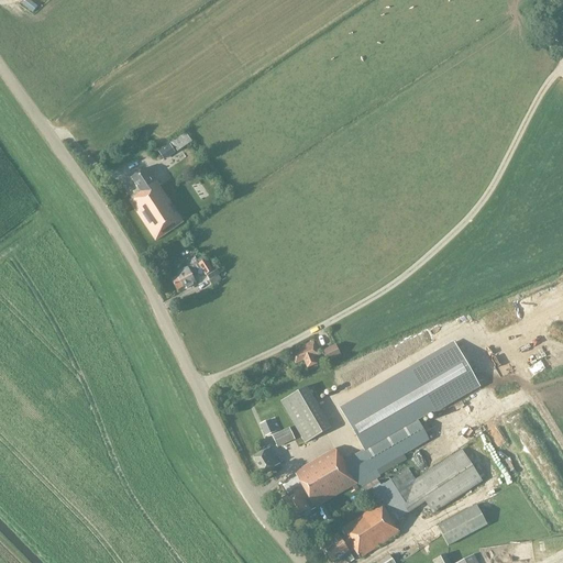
[(25,0),(22,4),(33,12),(37,7),(28,0),(25,0)]
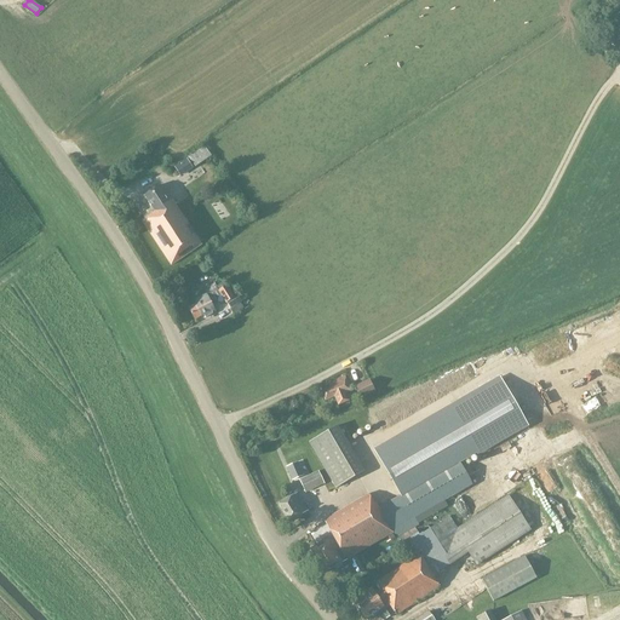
[(205,147),(174,166),(179,173),(193,165),(195,167),(212,158),(205,147)]
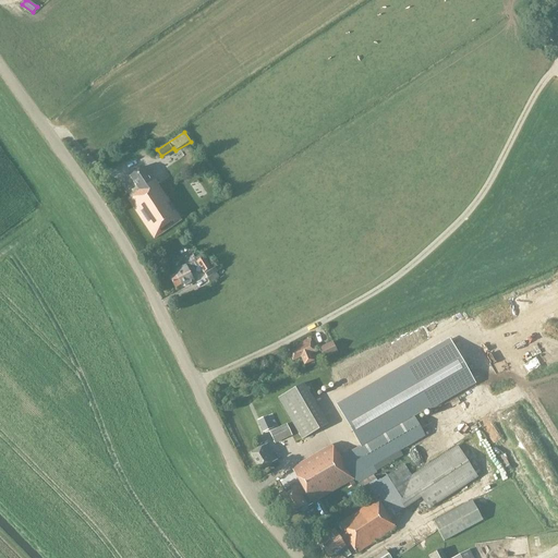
[(141,193),(129,201),(154,239),(181,220),(162,192),(161,190),(158,184),(155,180),(154,181),(153,182),(147,174),(143,168),(141,169),(130,176),(141,193)]
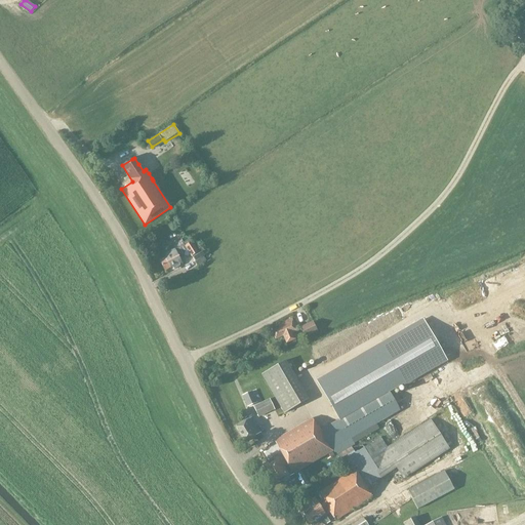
[(192,243),(185,246),(192,258),(199,254),(192,243)]
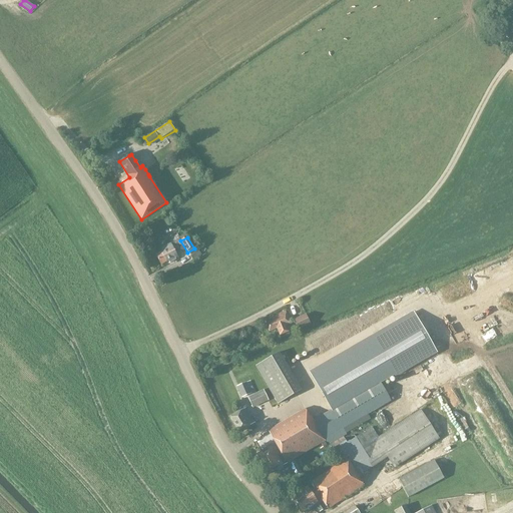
[(178,260),(171,244),(162,248),(163,251),(156,255),(161,265),(168,261),(170,264),(178,260)]
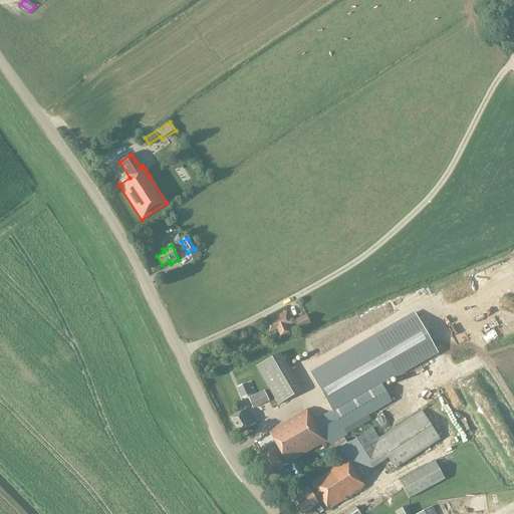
[(508,276),(513,273),(513,267),(505,271),(508,276)]
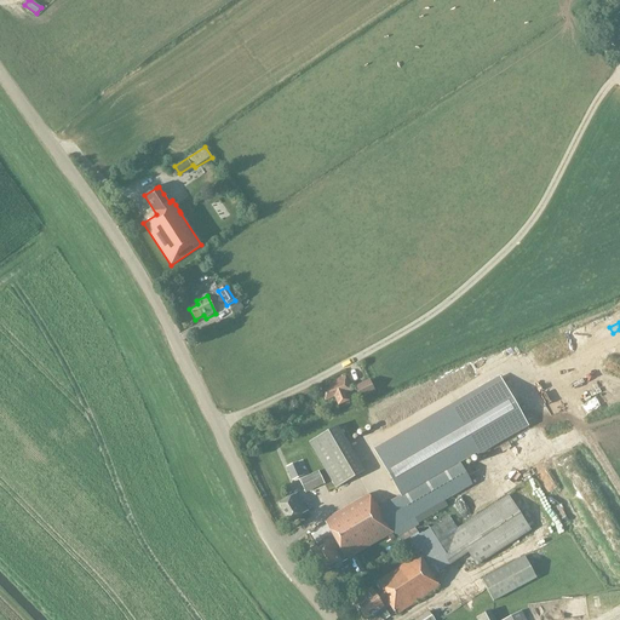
[(345,377),(328,384),(331,388),(321,391),(326,401),(334,397),(338,406),(350,401),(348,394),(351,391),(345,377)]
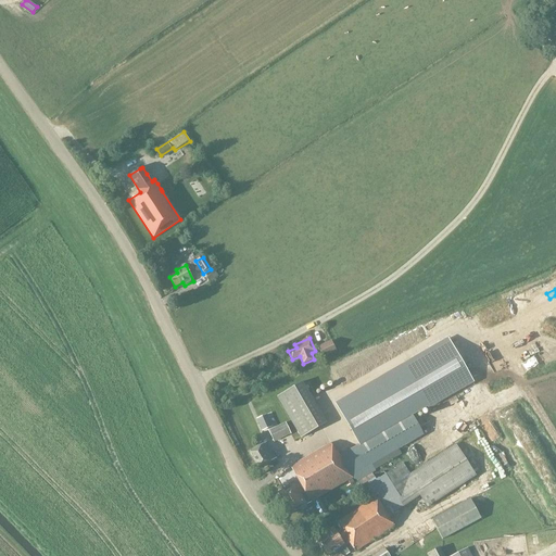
[(346,479),(422,437),(424,436),(413,415),(428,406),(429,406),(472,381),(449,339),(336,404),(337,404),(359,445),(340,456),(337,452),(336,453),(330,443),(290,467),(305,493),(301,495),(294,484),(278,494),(291,515),(306,506),(306,505),(348,481),(346,479)]
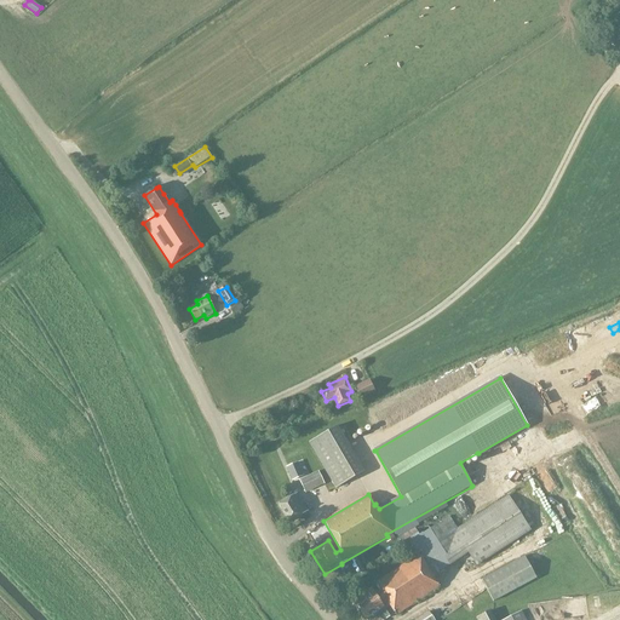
[(369,379),(355,386),(361,399),(375,391),(369,379)]
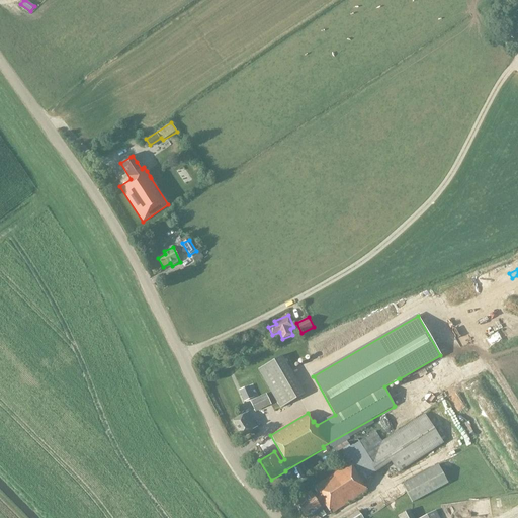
[(313,346),(318,357),(362,337),(358,327),(313,346)]
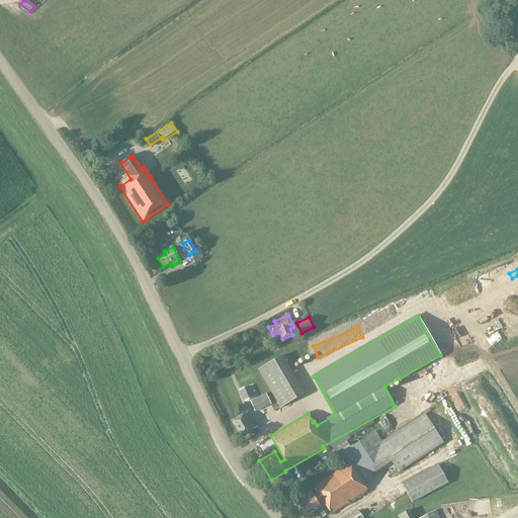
[(281,356),(258,369),(280,408),(304,395),(281,356)]
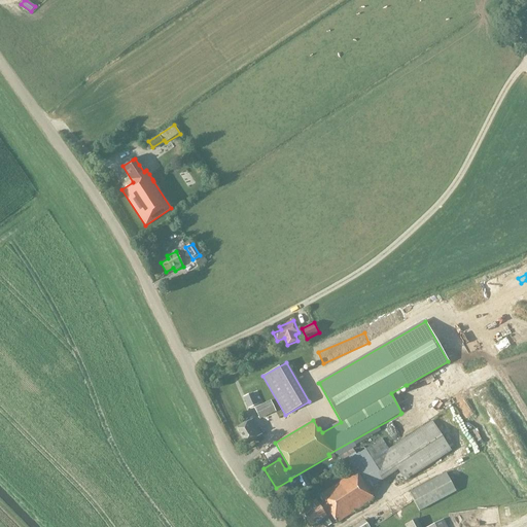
[(258,405),(253,393),(243,397),(248,410),(258,405)]
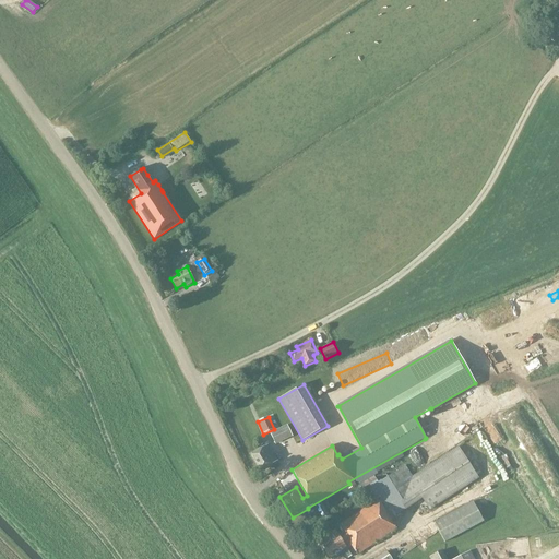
[(270,433),(275,445),(293,437),(287,426),(270,433)]
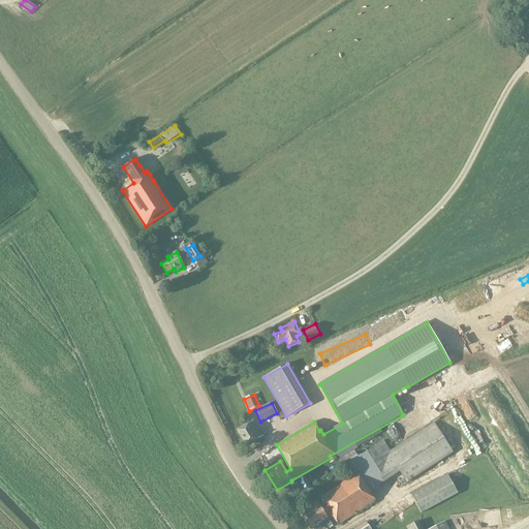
[(253,421),(238,430),(247,445),(262,436),(253,421)]
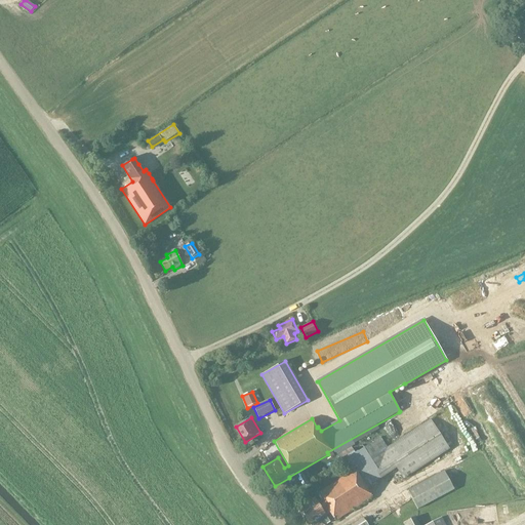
[(380,438),(356,454),(352,448),(337,456),(341,466),(349,461),(354,470),(317,493),(321,499),(317,502),(314,497),(307,502),(309,506),(300,511),(309,523),(324,514),(323,512),(327,510),(334,520),(371,496),(366,489),(368,488),(368,487),(397,469),(403,479),(449,450),(431,420),(388,448),(380,438)]
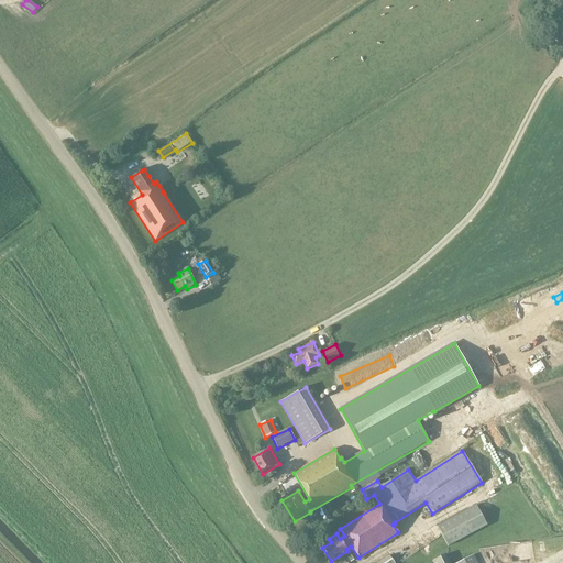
[(488,453),(494,463),(498,461),(493,451),(488,453)]
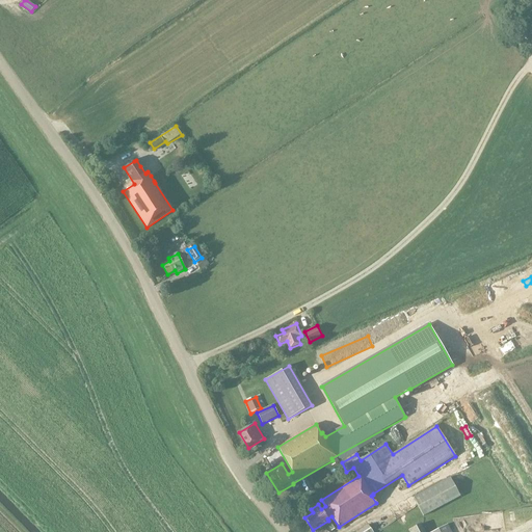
[(452,477),(460,473),(456,463),(448,468),(452,477)]
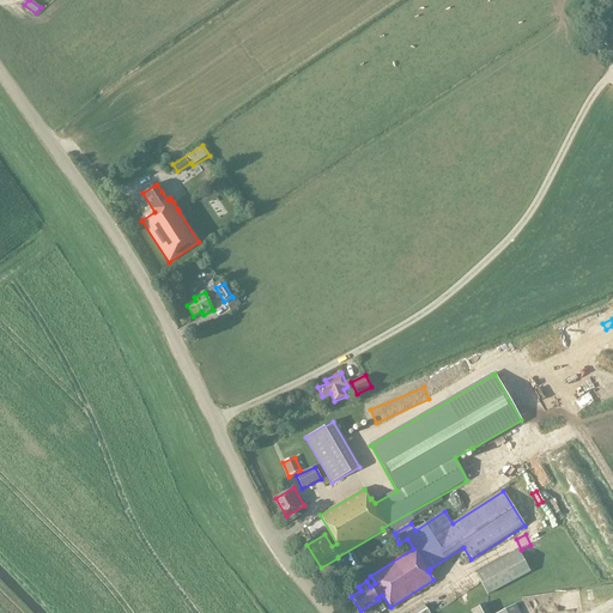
[(519,551),(475,574),(487,595),(530,572),(519,551)]
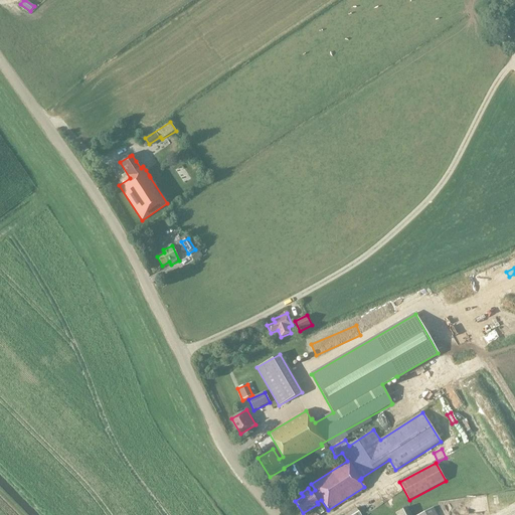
[(486,497),(440,504),(441,514),(455,514),(488,510),(486,497)]
